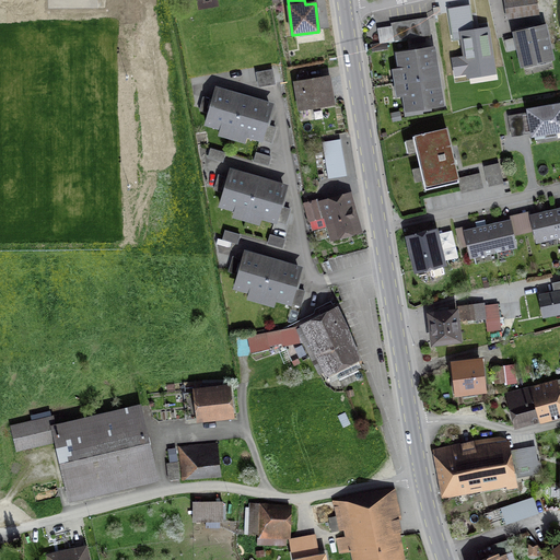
[(506,0),(510,18),(538,13),(536,0),(506,0)]
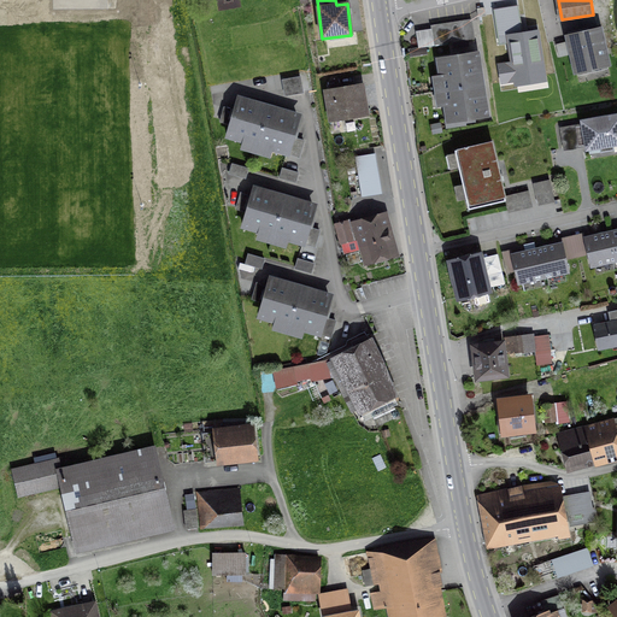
[(470,19),(419,28),(422,47),(472,39),(470,19)]
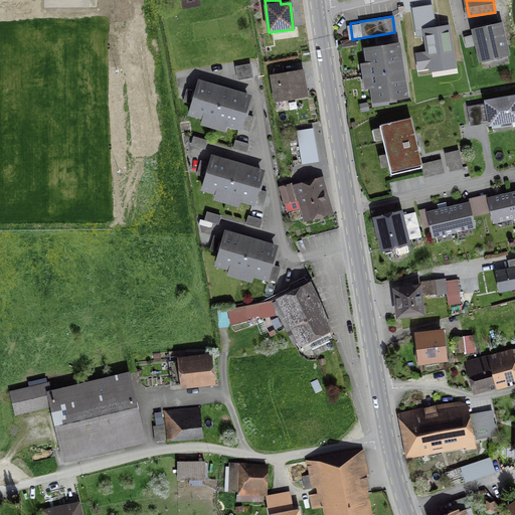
[(503,24),(473,31),(481,64),(510,58),(503,24)]
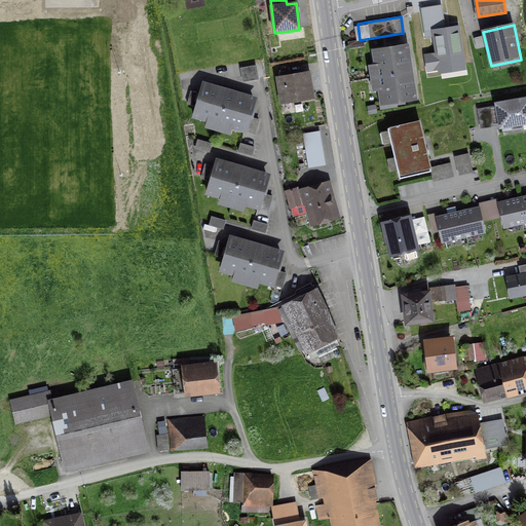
[(459,27),(434,31),(437,53),(425,55),(428,71),(440,69),(440,73),(465,69),(459,27)]
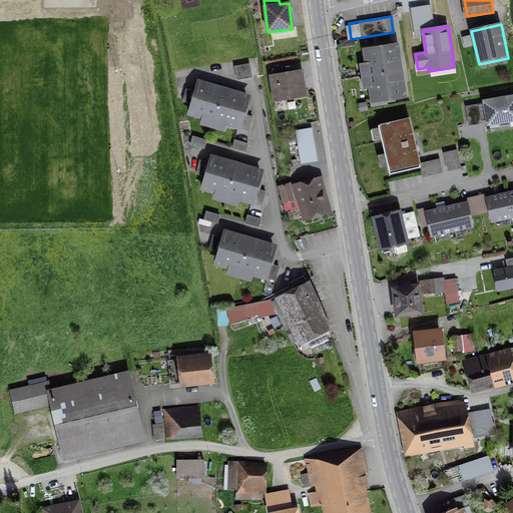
[(371,101),(404,96),(396,48),(364,53),(371,101)]
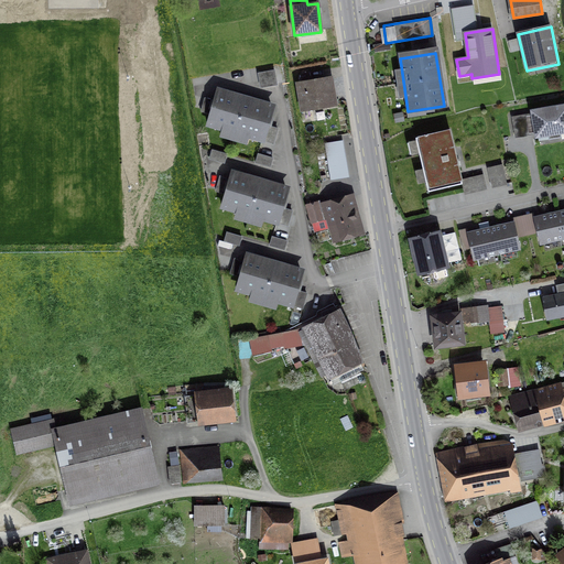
[(274,68),(259,72),(261,86),(277,83),(274,68)]
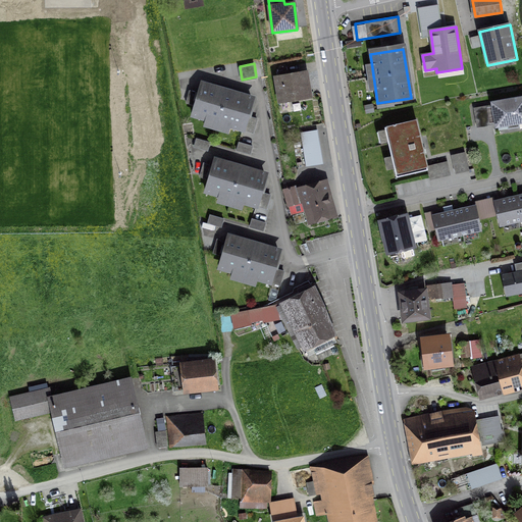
[(284,102),(311,99),(307,76),(281,80),(284,102)]
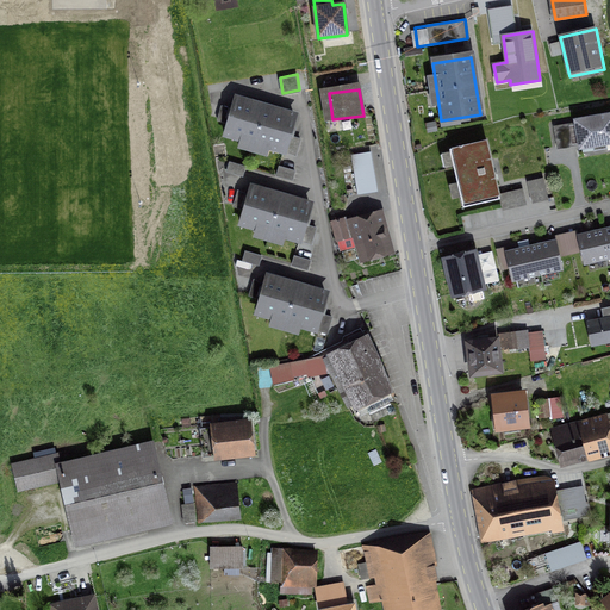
[(294,120),(237,103),(225,138),(284,156),(290,135),(294,120)]
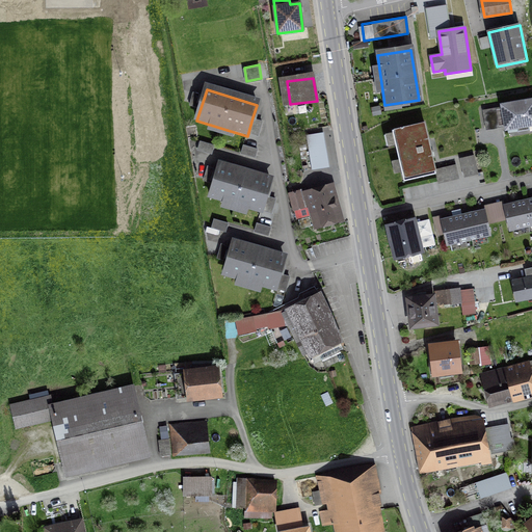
[(510,130),(531,125),(531,103),(506,108),(510,130)]
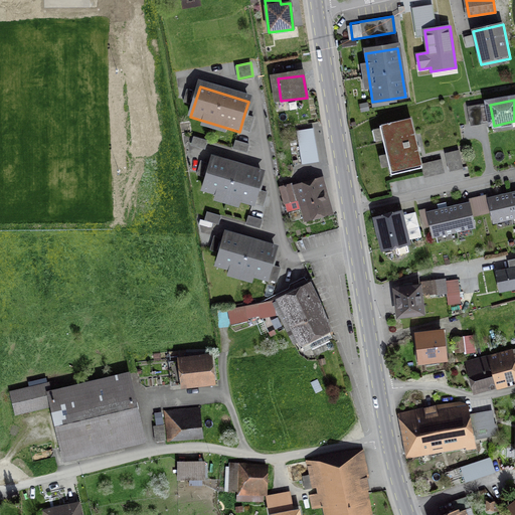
[(255,117),(244,114),(239,132),(234,149),(244,152),(255,117)]
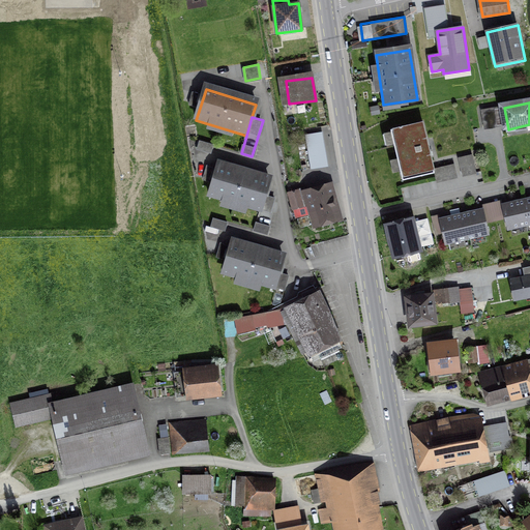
[(423,121),(391,128),(403,180),(435,173),(423,121)]
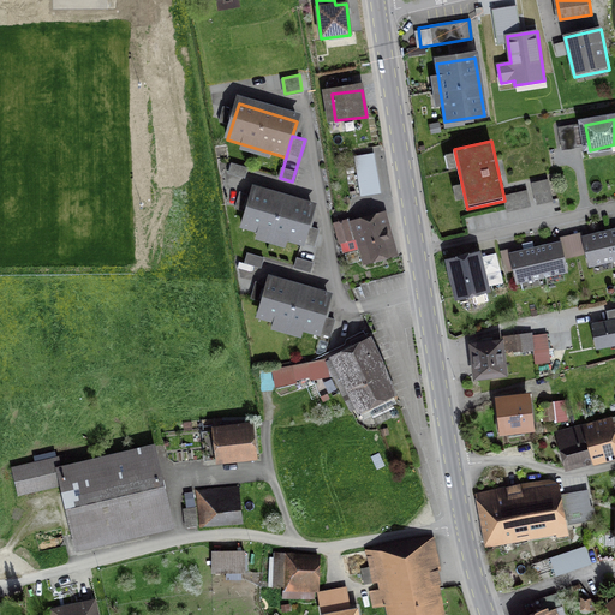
[(371,153),(354,156),(362,193),(378,190),(371,153)]
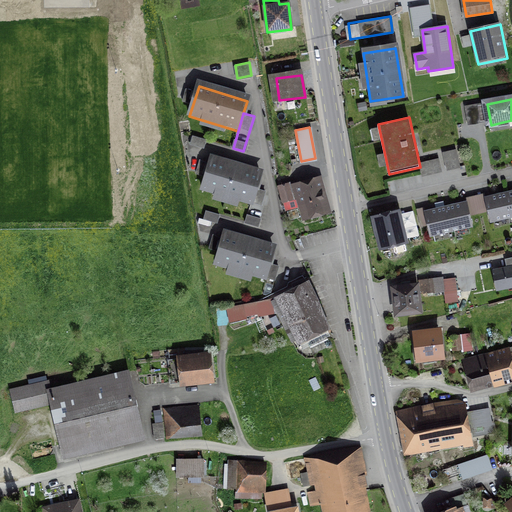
[(205,138),(192,135),(189,144),(202,148),(205,138)]
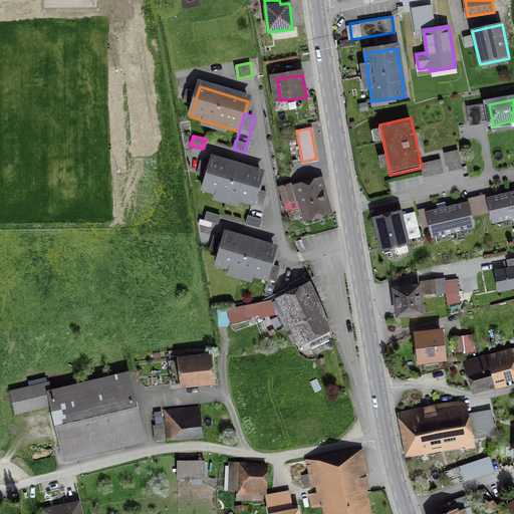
[(259,174),(214,161),(206,190),(251,203),(259,174)]
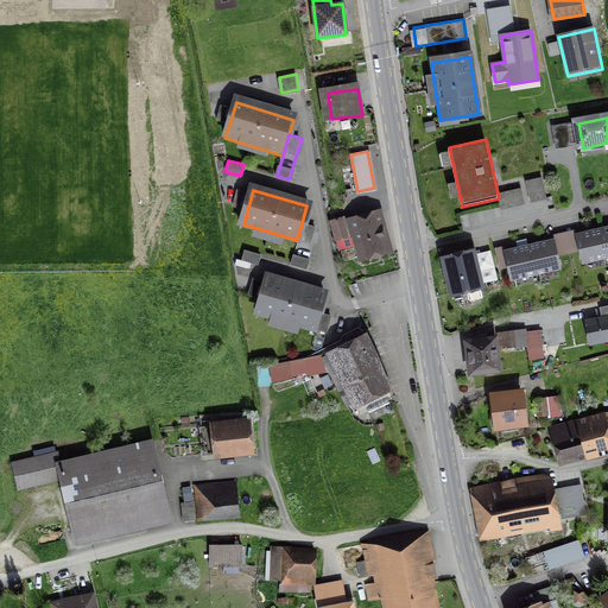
[(392,258),(378,213),(350,221),(365,266),(392,258)]
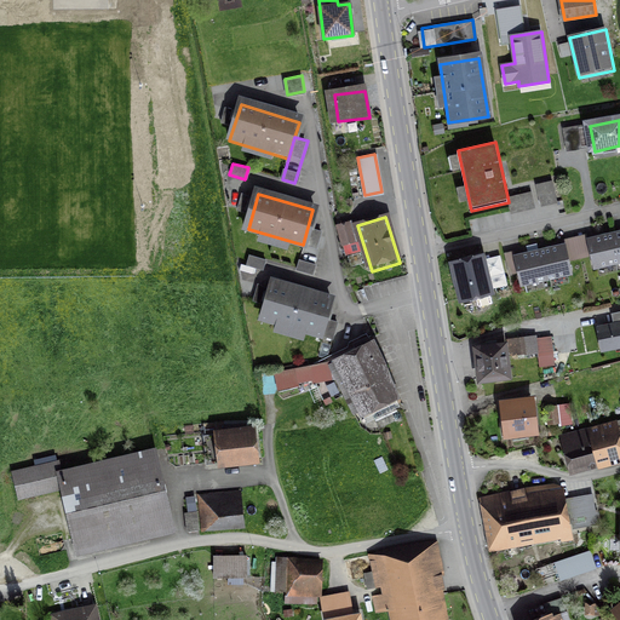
[(595,267),(619,262),(613,234),(587,240),(595,267)]
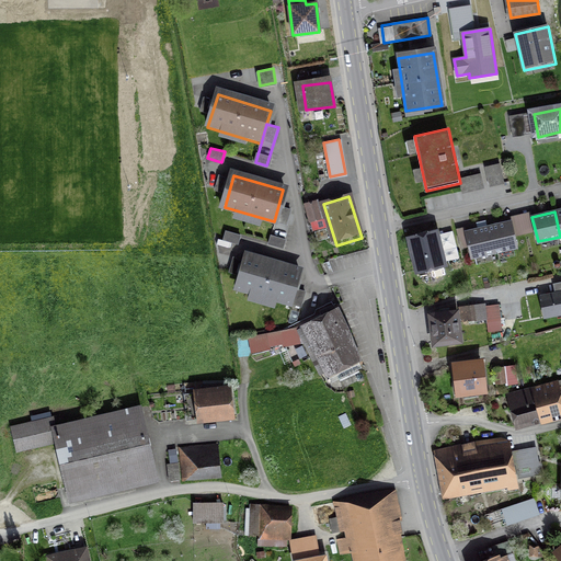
[(510,225),(489,229),(493,251),(514,248),(510,225)]
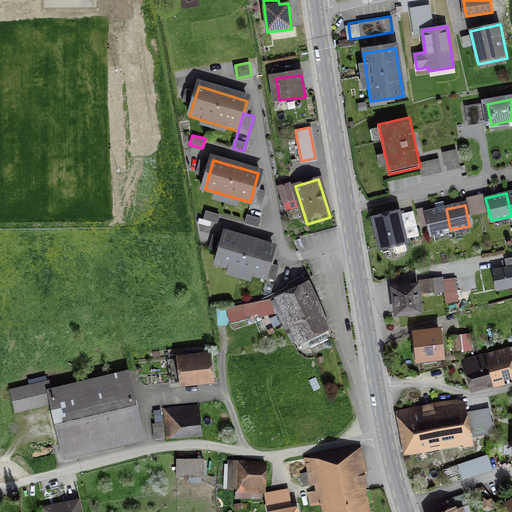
[(433,233),(450,229),(446,209),(428,212),(433,233)]
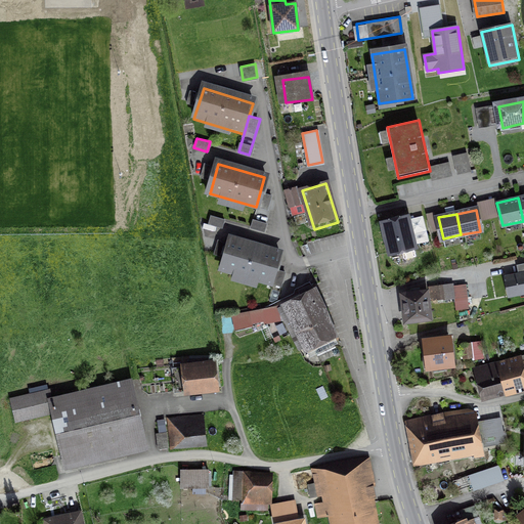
[(223,219),(210,215),(208,223),(221,226),(223,219)]
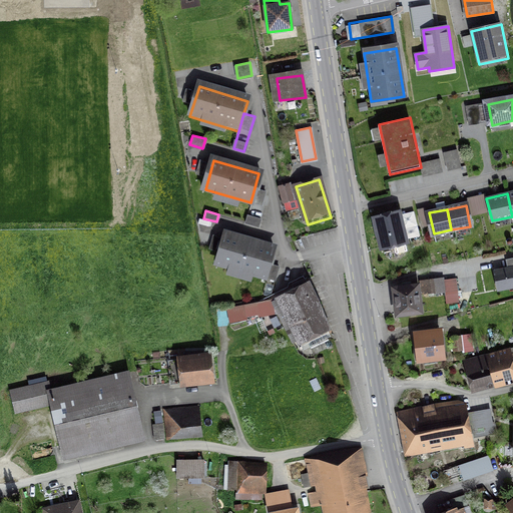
[(400,213),(376,218),(382,246),(405,241),(400,213)]
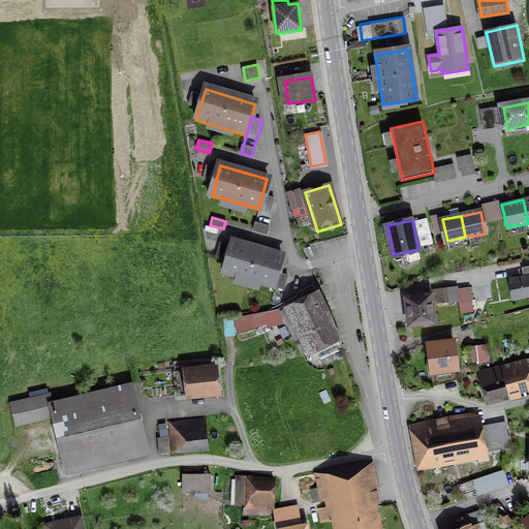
[(269,225),(255,221),(253,230),(266,234),(269,225)]
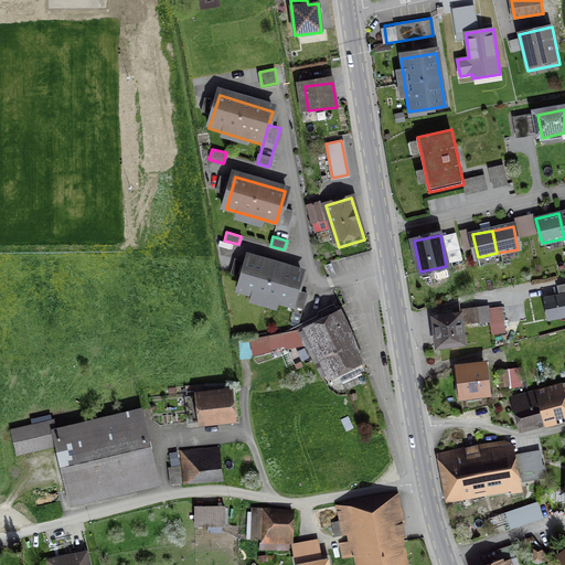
[(301,274),(248,258),(240,290),(292,306),(301,274)]
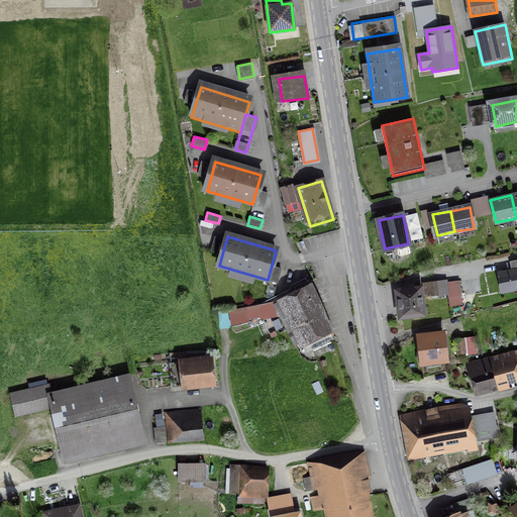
[(516,273),(501,276),(504,292),(516,290),(516,273)]
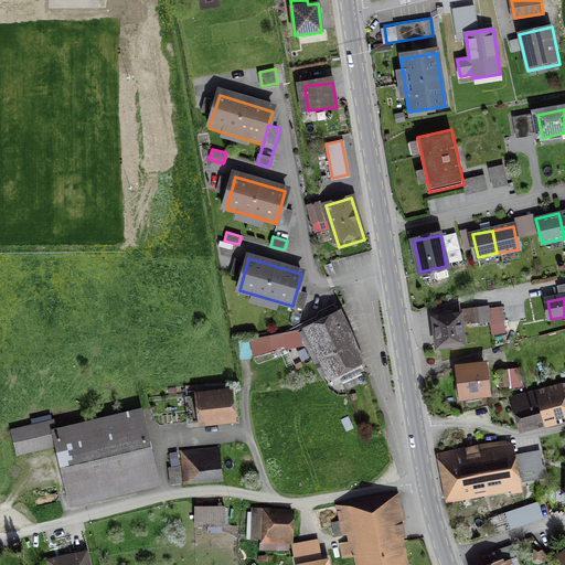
[(488,307),(465,309),(467,323),(490,320),(488,307)]
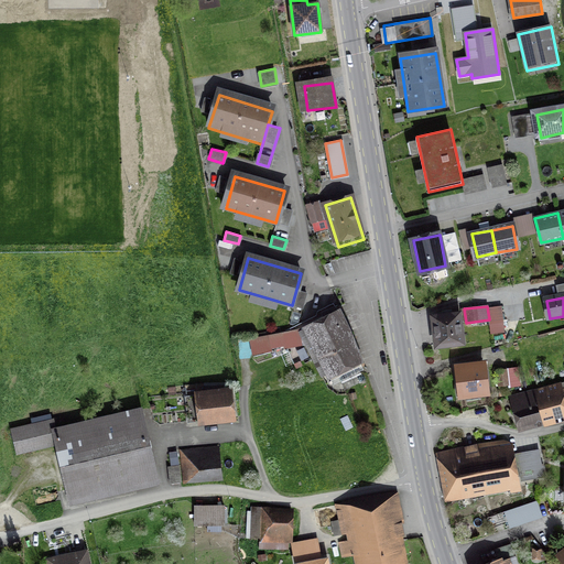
[(326,373),(357,359),(337,315),(306,329),(326,373)]
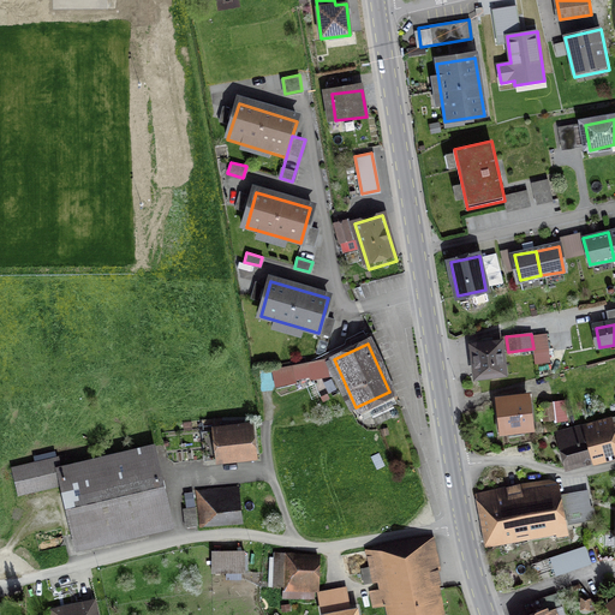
[(502,347),(473,351),(477,383),(506,380),(502,347)]
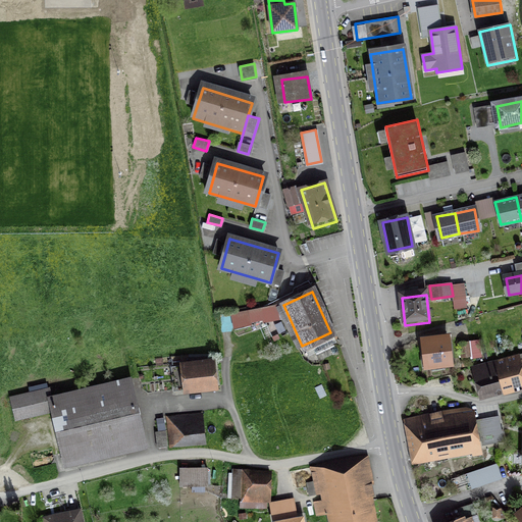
[(449,341),(424,343),(427,368),(452,366),(449,341)]
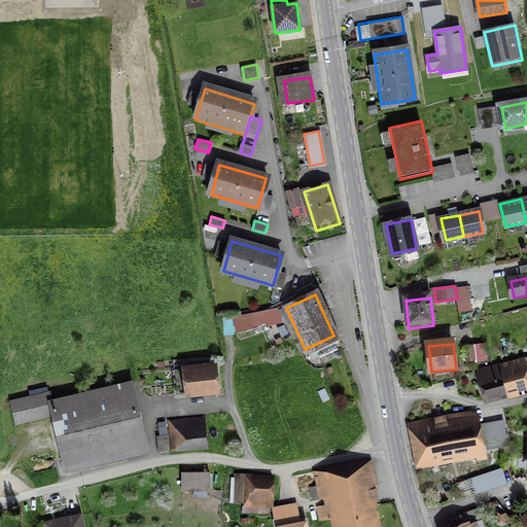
[(473,345),(464,346),(467,360),(477,358),(473,345)]
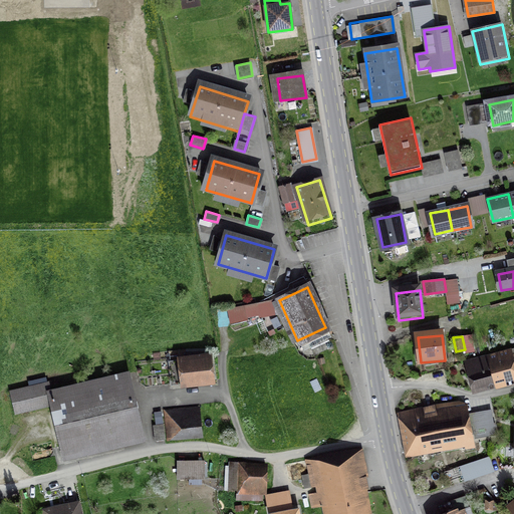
[(211,355),(178,358),(181,390),(214,387),(211,355)]
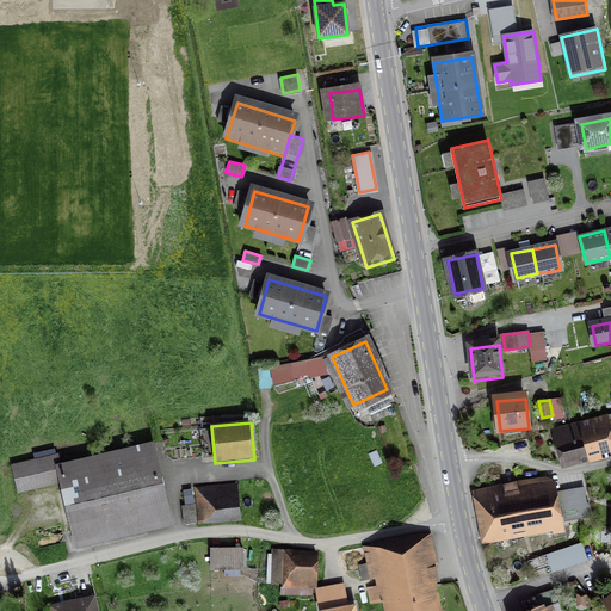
[(610,431),(609,423),(557,437),(567,468),(610,455),(610,431)]
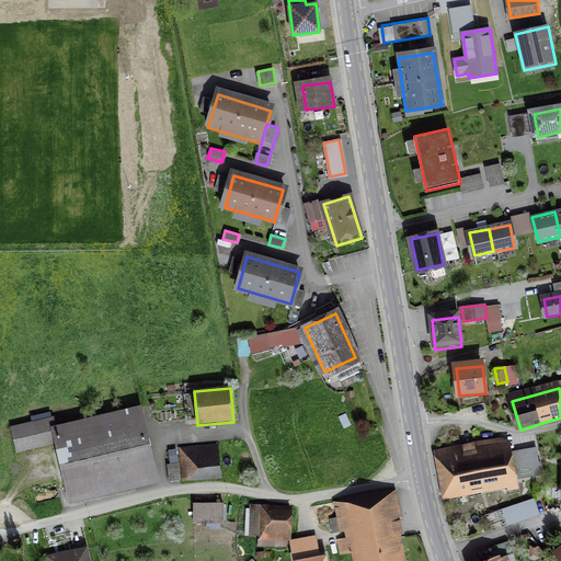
[(55,416),(11,426),(18,451),(60,441),(75,500),(157,479),(138,405),(58,426),(55,416)]
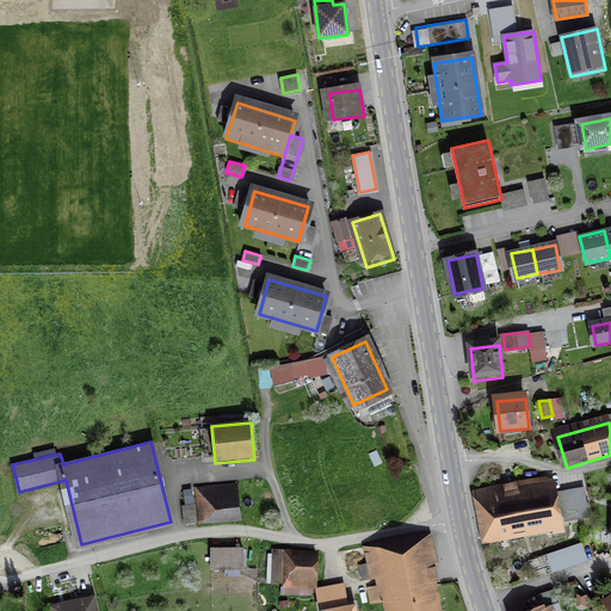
[(493,543),(559,531),(550,485),(483,498),(493,543)]
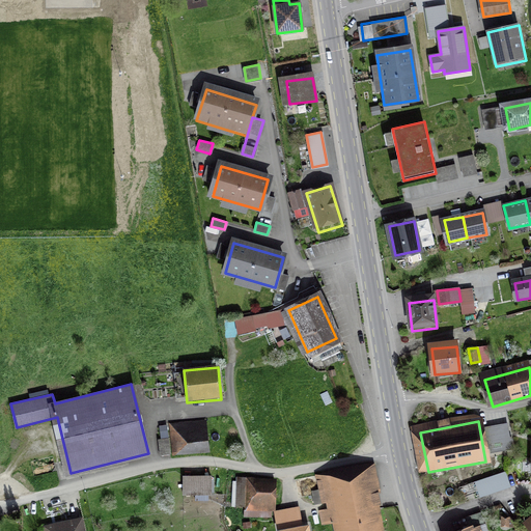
[(504,423),(487,426),(493,451),(508,448),(504,423)]
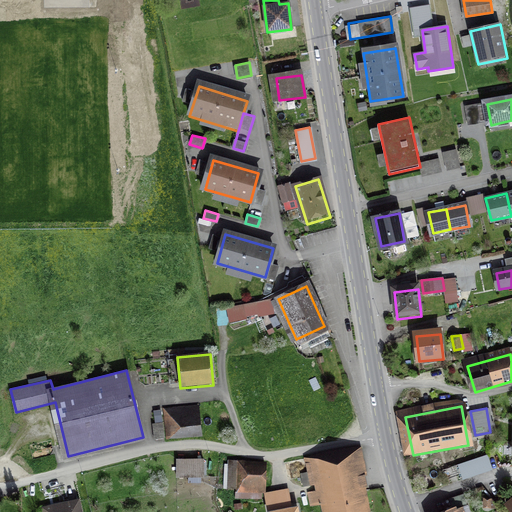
[(200,409),(164,412),(165,422),(166,437),(167,443),(203,440),(200,409)]
